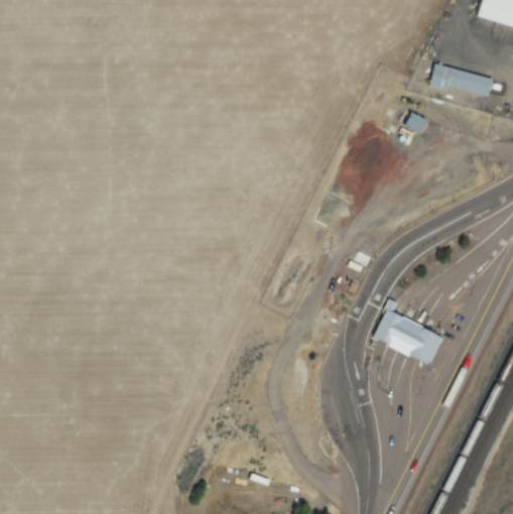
[(512,0),(512,28),(471,16),(475,0),(512,0)]
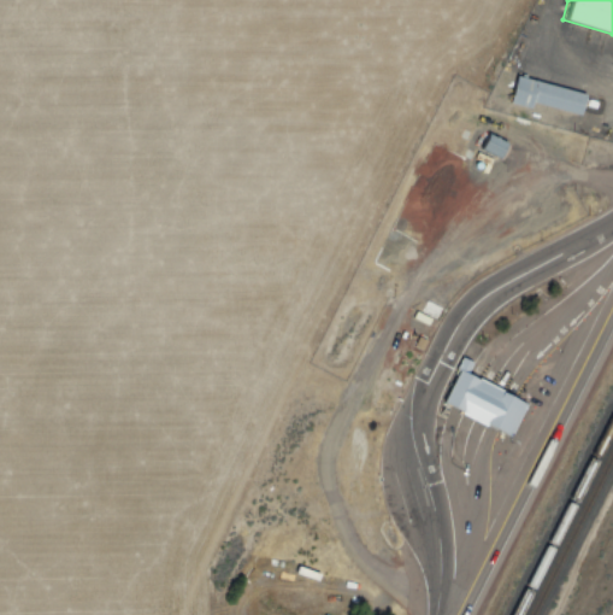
[(516,71),(593,91),(585,118),(508,98),(516,71)]
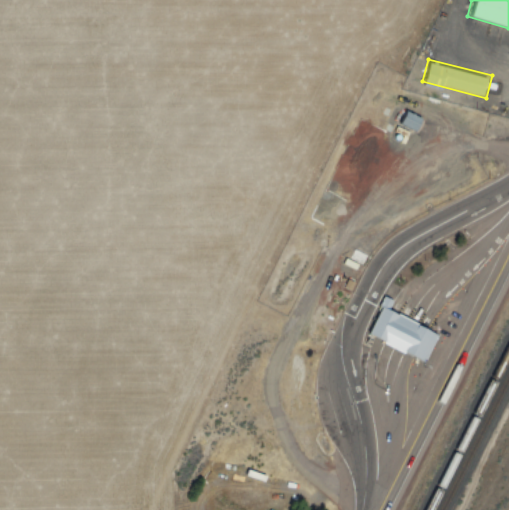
[(407,108),(423,115),(417,128),(400,121),(407,108)]
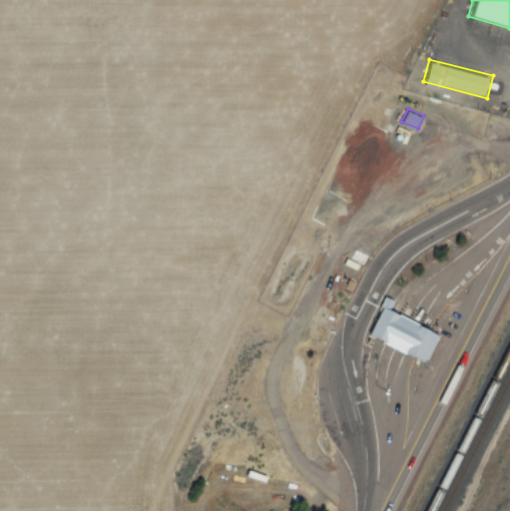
[(391,310),(385,307),(382,306),(387,295),(397,299),(391,310)]
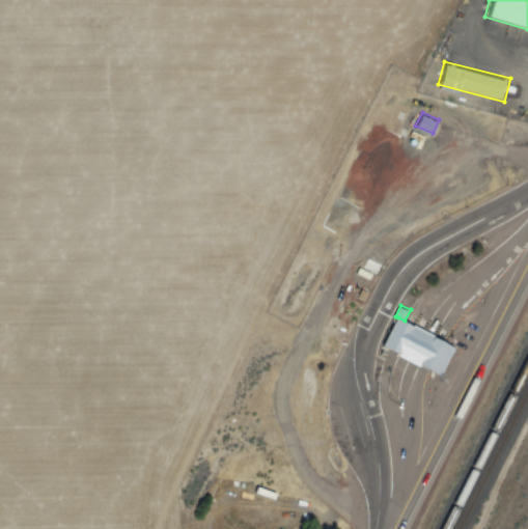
[(443,371),(412,356),(386,343),(398,317),(405,321),(425,331),(455,345),(443,371)]
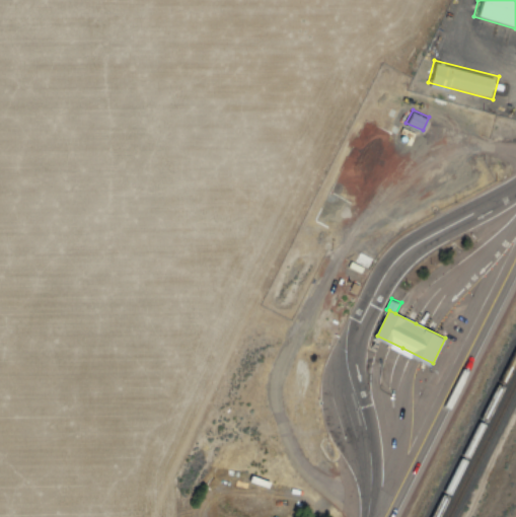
All buildings are outlined.
